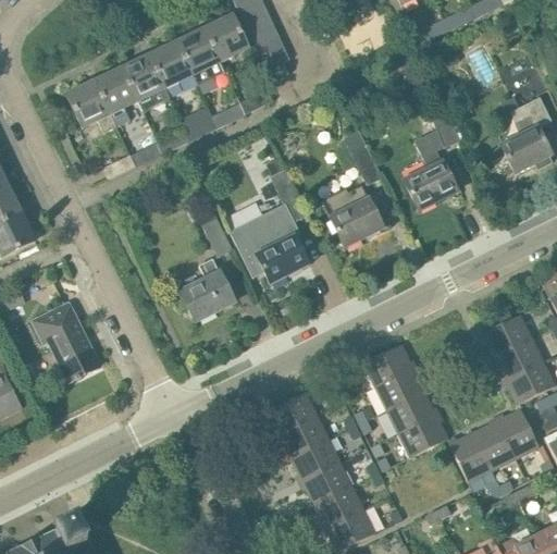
[(243,20),(267,9),(262,0),(252,0),(237,8),(243,20)]
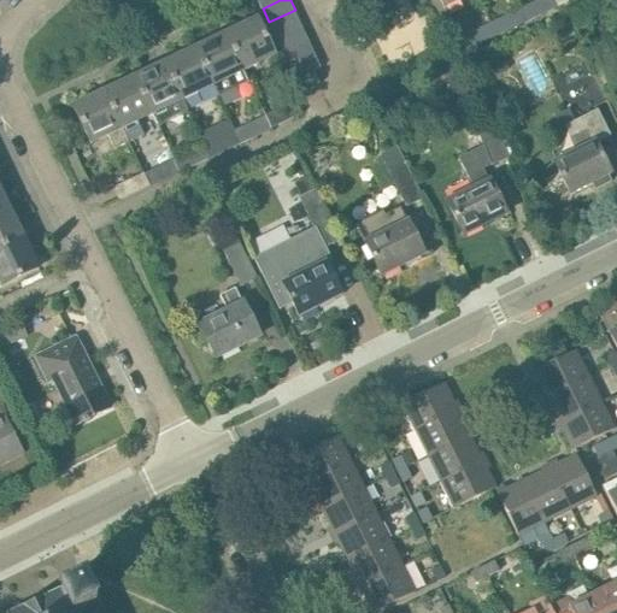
[(275,35),(301,23),(295,10),(269,22),(275,35)]
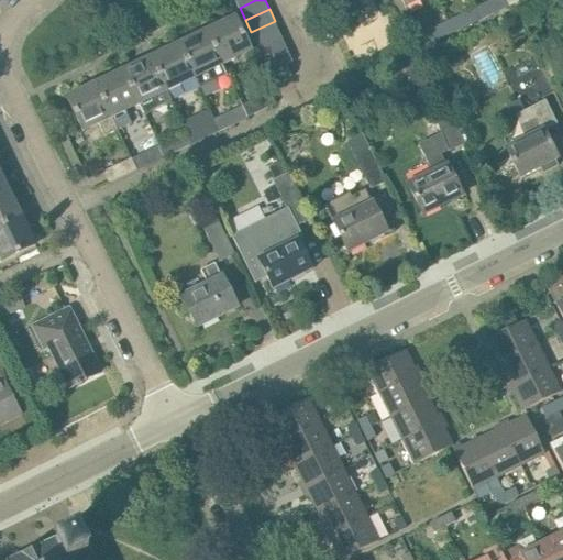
[(223,62),(251,48),(234,14),(233,14),(234,15),(221,22),(220,21),(207,26),(223,62)]
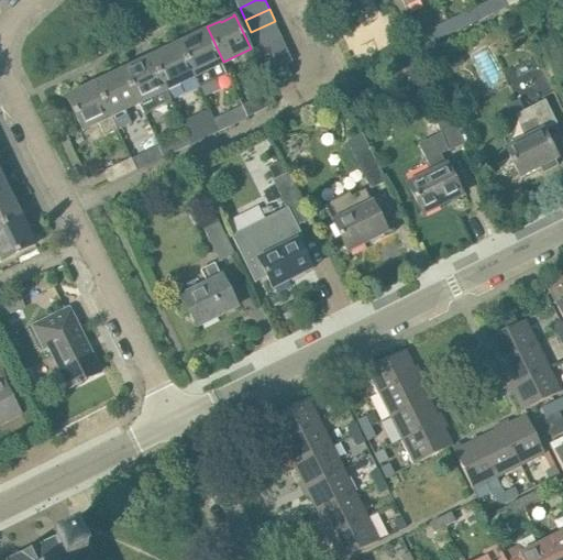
[(257,45),(280,33),(275,21),(251,32),(257,45)]
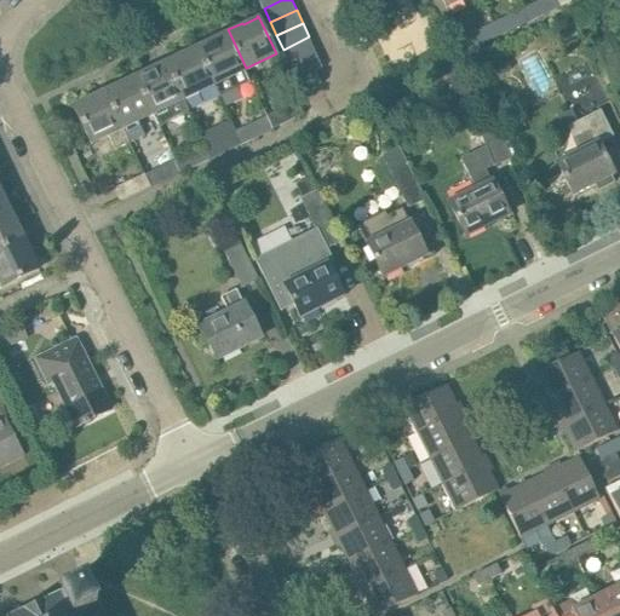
[(245,68),(246,68),(228,29),(212,38),(212,39),(197,46),(220,93),(250,79),(245,68)]
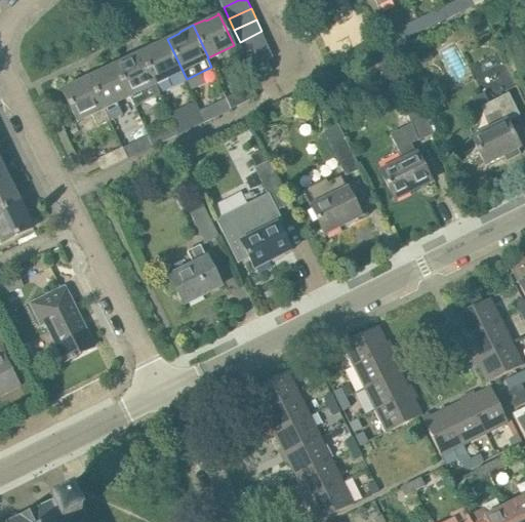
[(245,53),(267,42),(261,31),(240,42),(245,53)]
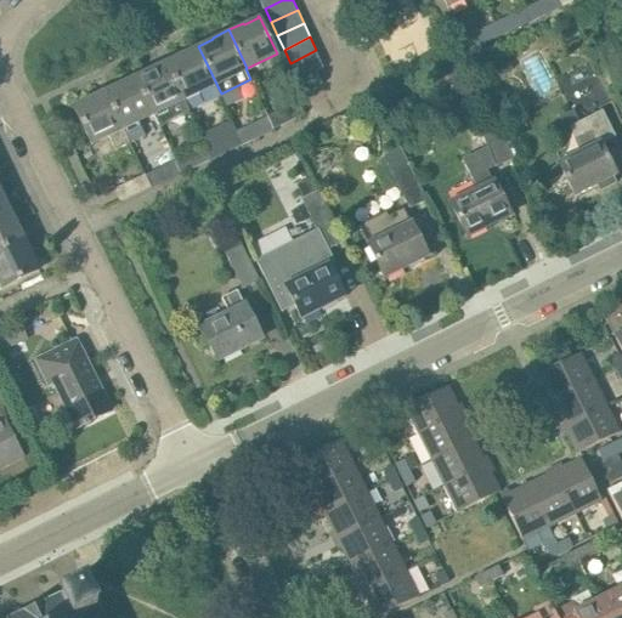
[(220,95),(221,94),(198,46),(182,54),(181,52),(167,60),(185,97),(215,84),(220,95)]
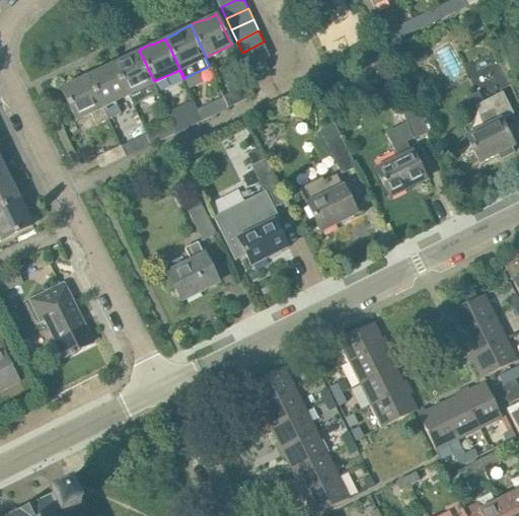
[(242,53),(247,65),(270,55),(264,42),(242,53)]
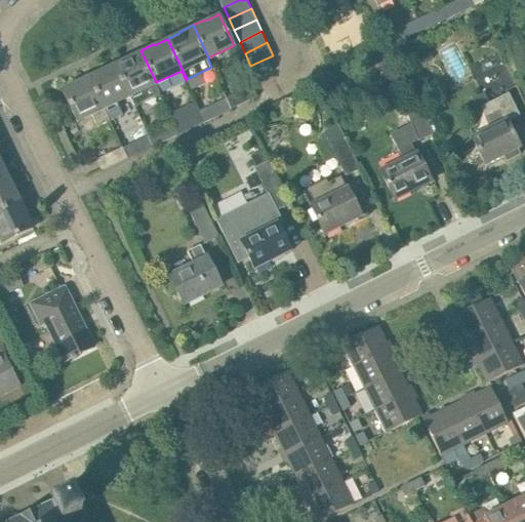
[(127,57),(115,64),(129,95),(134,104),(160,91),(156,82),(140,50),(127,56),(127,57)]
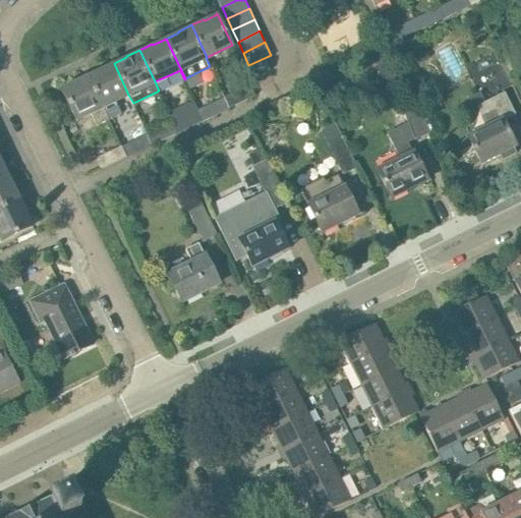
[(249,66),(253,75),(270,68),(266,58),(249,66)]
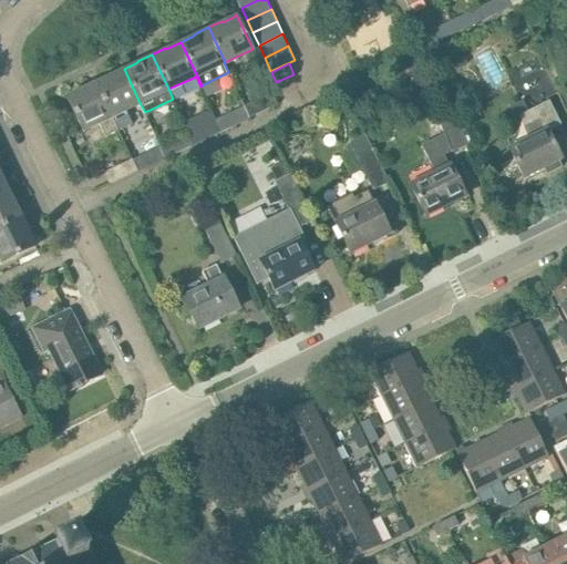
[(126,110),(140,103),(124,69),(110,75),(110,74),(96,81),(119,129),(132,122),(126,110)]
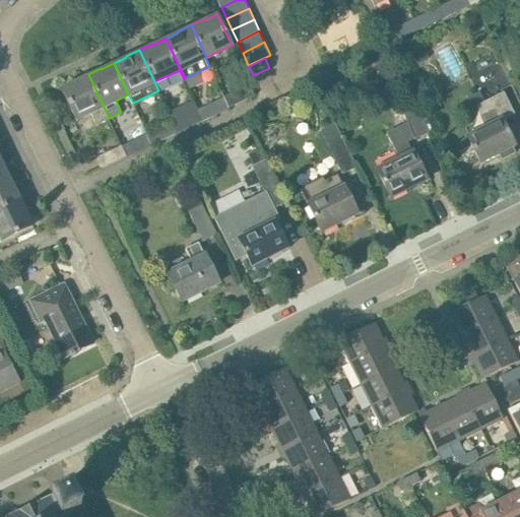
[(96,124),(109,118),(88,74),(74,80),(75,81),(63,87),(62,86),(61,86),(76,119),(90,112),(96,124)]
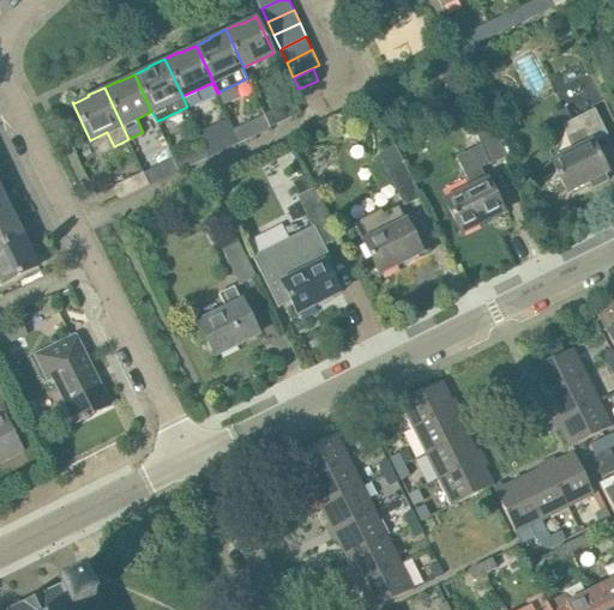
[(264,112),(270,125),(301,110),(294,97),(272,108),(264,112)]
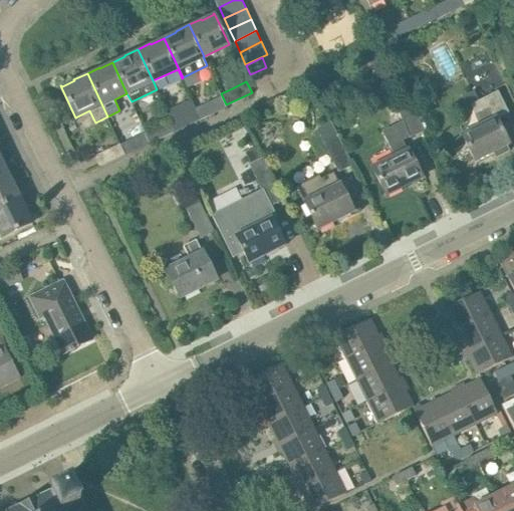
[(482,123),(462,133),(475,160),(493,151),(495,157),(511,149),(509,143),(496,116),(507,111),(497,90),(478,99),(473,89),(462,94),(468,105),(472,103),(482,123)]
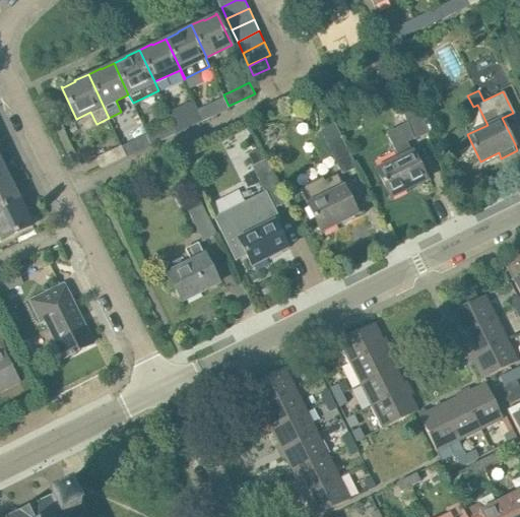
[(214,99),(198,107),(203,118),(220,110),(214,99)]
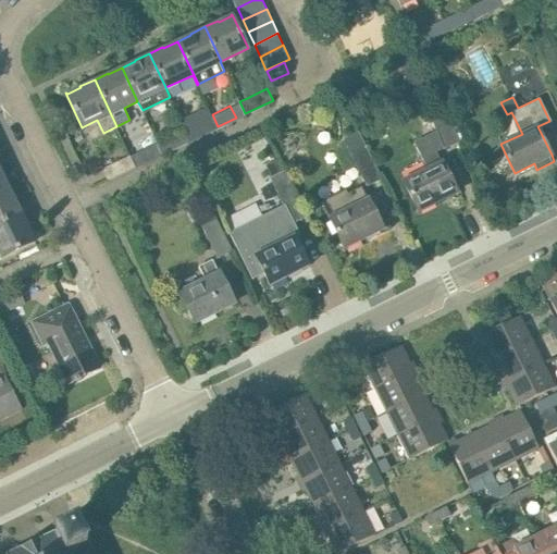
[(443,147),(459,140),(458,139),(462,138),(453,114),(449,117),(445,106),(429,112),(443,147)]
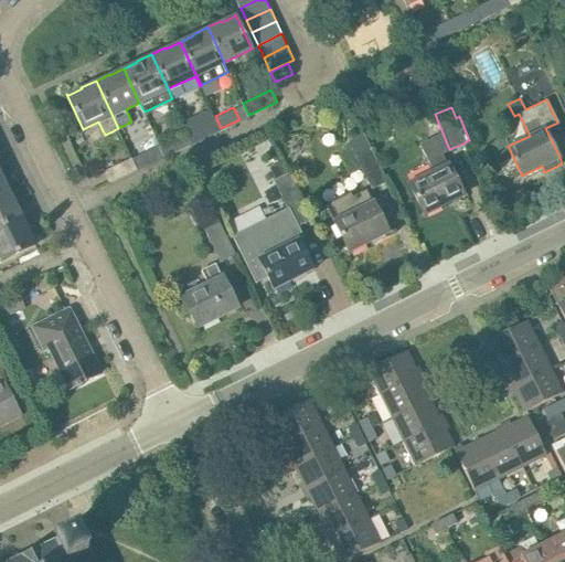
[(193,141),(221,128),(215,116),(191,128),(188,130),(193,141)]
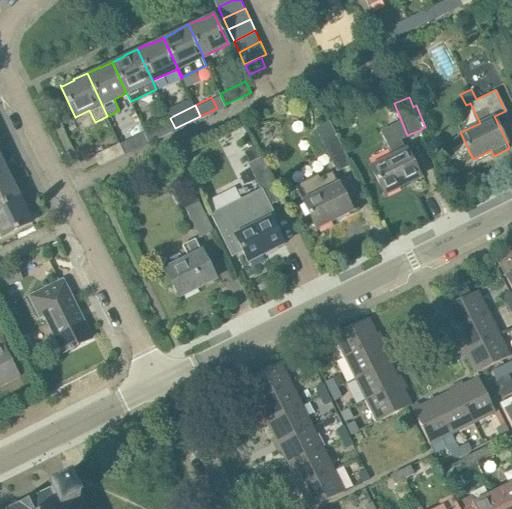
[(149,140),(175,128),(170,118),(144,130),(149,140)]
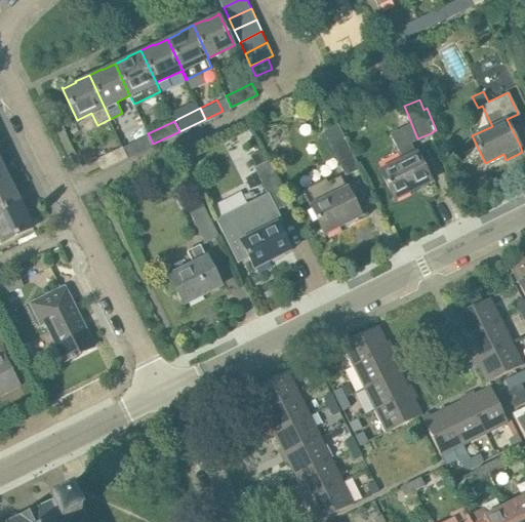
[(337,123),(323,130),(339,162),(346,174),(360,167),(354,155),(337,123)]
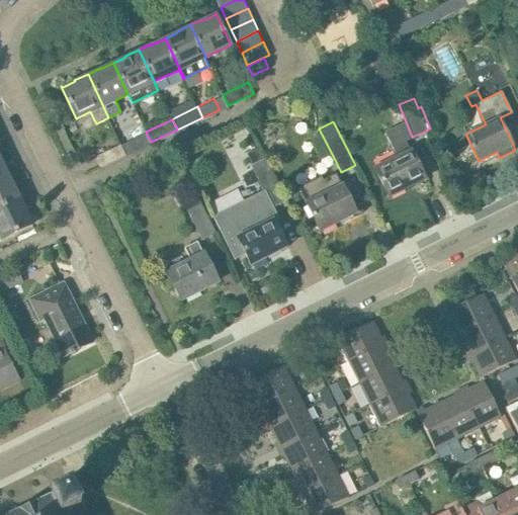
[(389,195),(425,177),(405,139),(392,145),(397,156),(374,167),(389,195)]
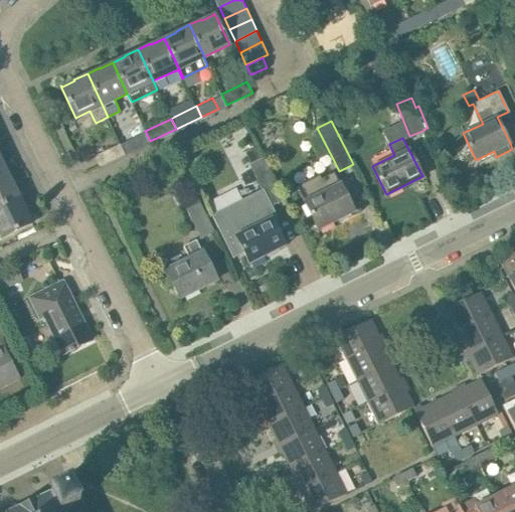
[(99,165),(125,153),(120,143),(94,155),(99,165)]
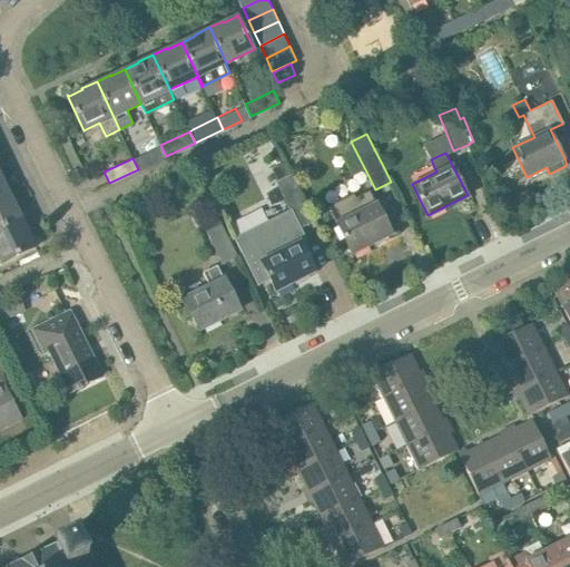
[(290,208),(235,236),(258,283),(269,277),(276,290),(316,271),(302,241),(307,241),(302,226),(315,220),(293,173),(291,174),(284,160),(272,167),(278,179),(276,181),(290,208)]
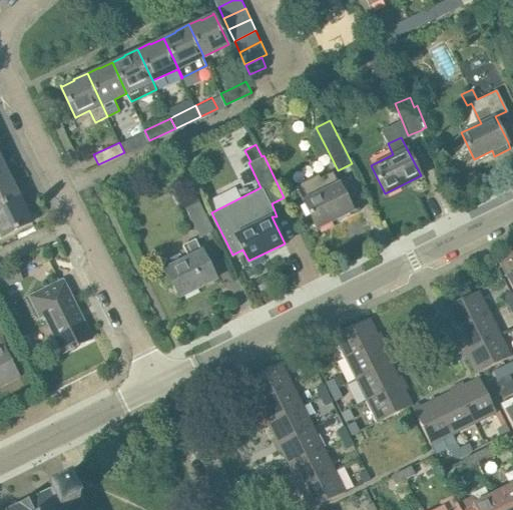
[(0,204),(20,195),(14,182),(13,183),(7,170),(0,173),(0,204)]
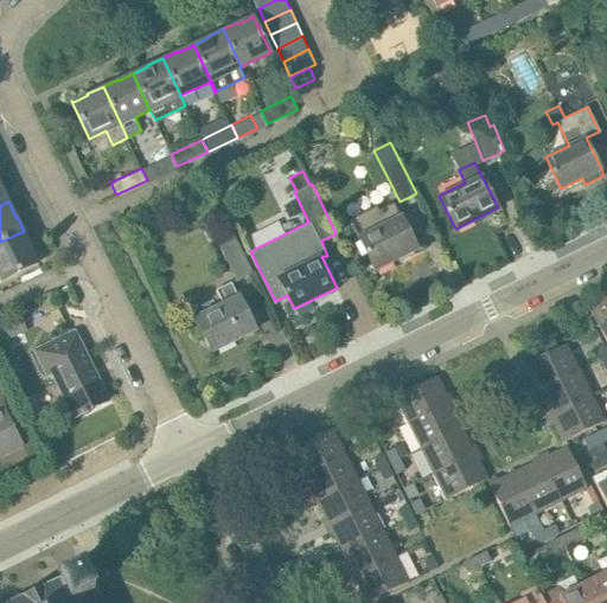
[(401,215),(400,215),(394,203),(378,210),(376,205),(350,217),(375,269),(417,248),(401,215)]
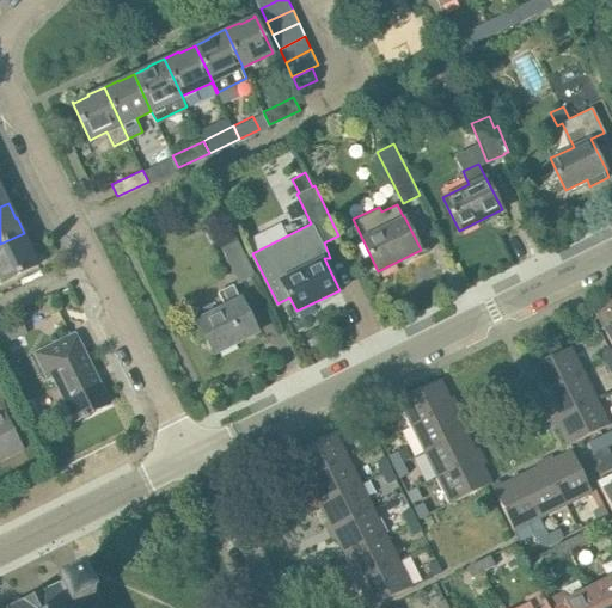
[(0,278),(1,282),(38,263),(38,262),(37,263),(30,249),(31,247),(24,233),(0,244),(0,278)]
